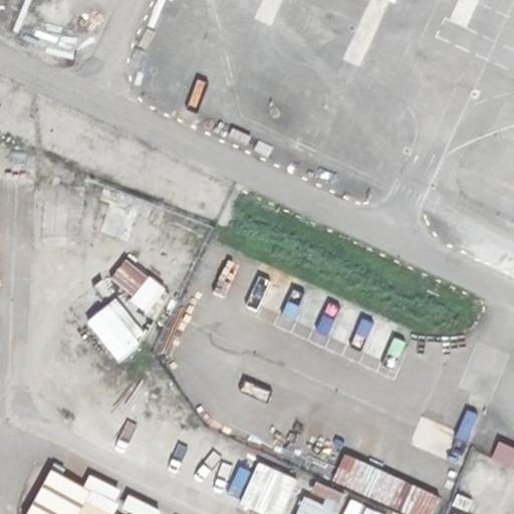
[(107,279),(147,310),(164,288),(125,257),(107,279)]
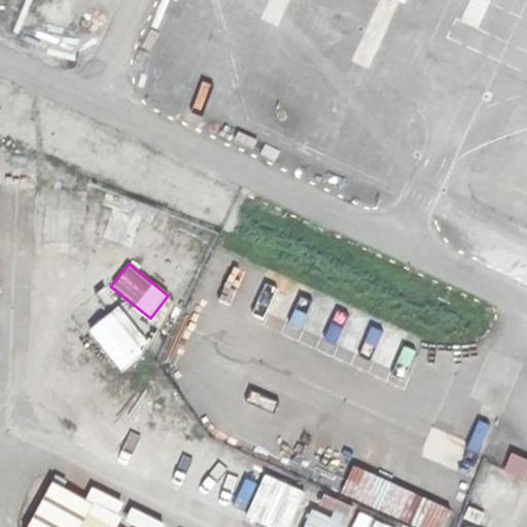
[(120,371),(149,347),(116,306),(88,328),(120,371)]
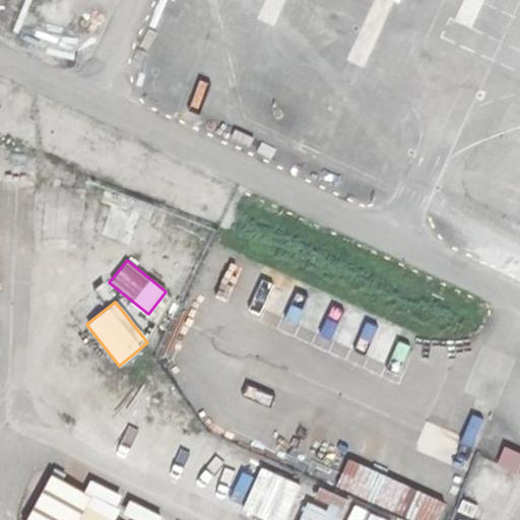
[(345,462),(335,488),(416,519),(423,519),(432,497),(345,462)]
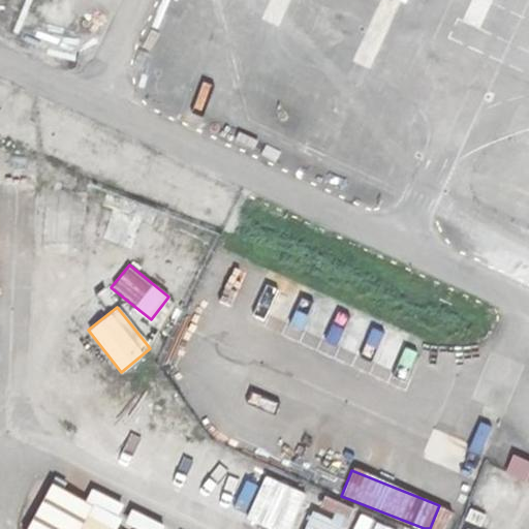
[(271,528),(293,528),(310,495),(266,475),(246,518),(271,528)]
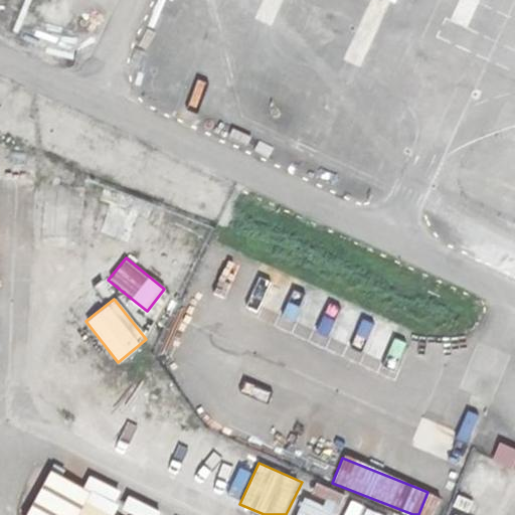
[(159,514),(161,510),(126,495),(124,498),(124,514),(113,514),(112,514),(122,491),(87,476),(82,486),(45,469),(24,514),(159,514)]
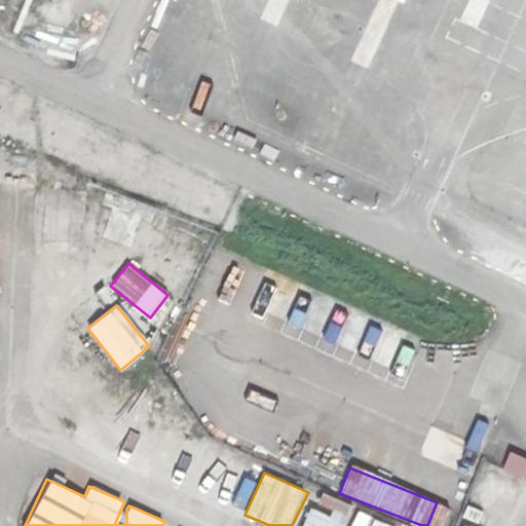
[(314,497),(304,525),(339,525),(346,508),(314,497)]
